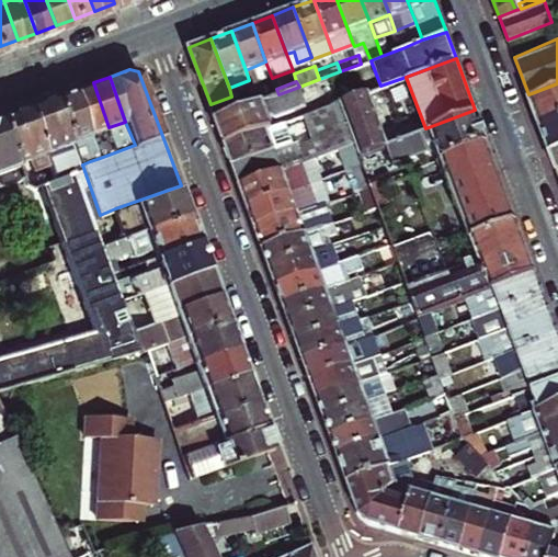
[(93,82),(75,89),(94,143),(112,136),(109,127),(93,82)]
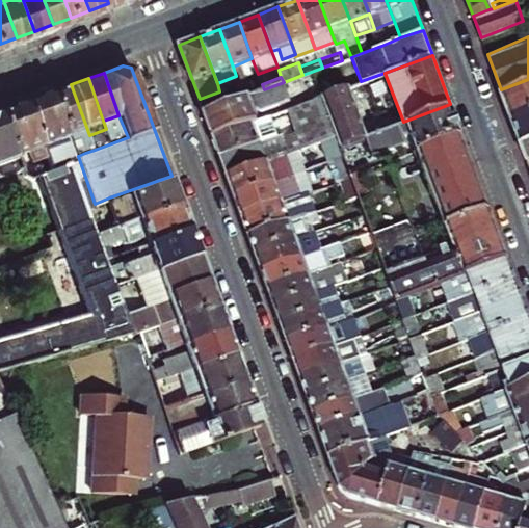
[(528,79),(501,89),(510,115),(528,108),(528,79)]
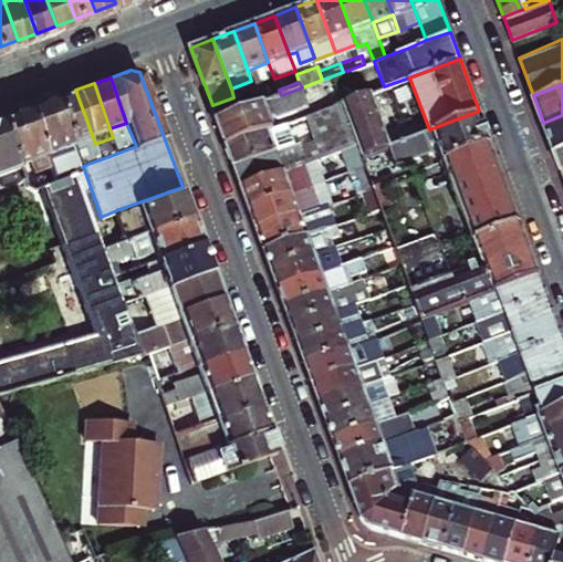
[(217,120),(226,145),(273,127),(269,115),(277,117),(314,103),(311,96),(305,97),(302,87),(281,95),(260,103),(239,112),(217,120)]
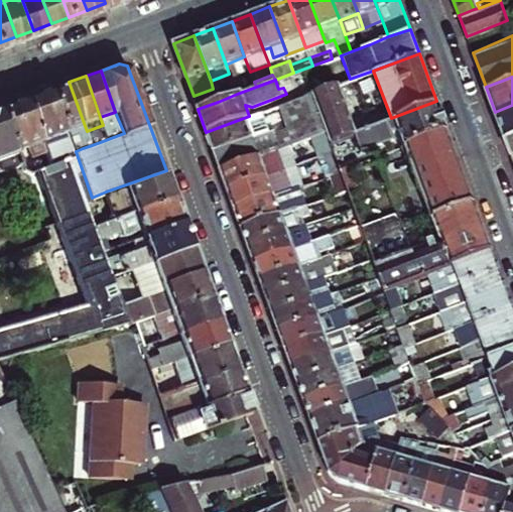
[(60,112),(67,129),(75,126),(80,141),(83,148),(92,145),(89,138),(87,131),(69,82),(52,89),(60,112)]
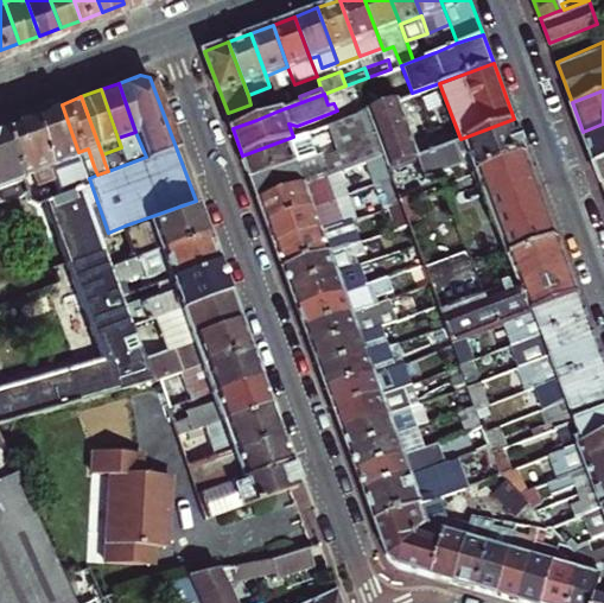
[(389,165),(419,153),(399,97),(368,109),(377,132),(385,152),(389,165)]
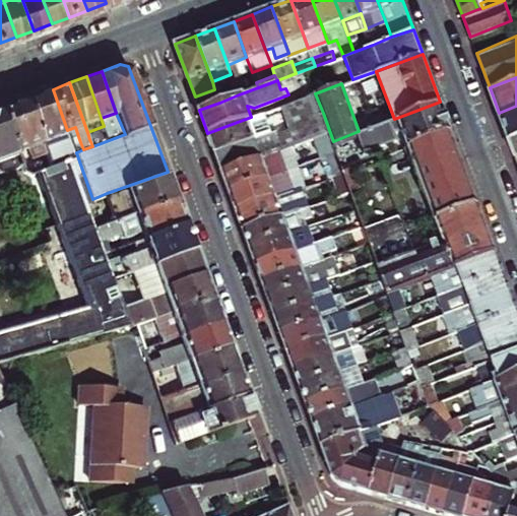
[(236,87),(217,94),(219,103),(239,94),(236,87)]
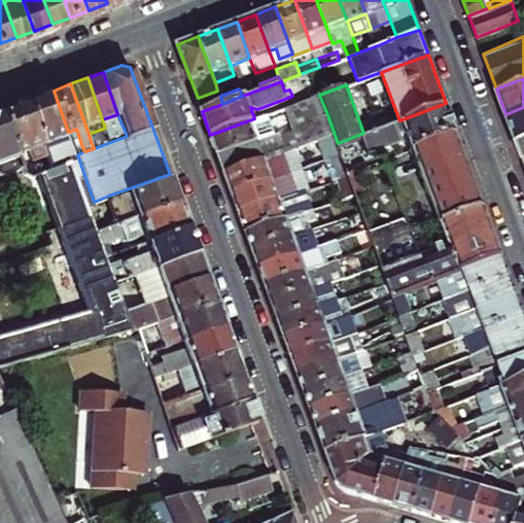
[(27,100),(51,171),(69,165),(53,118),(62,114),(54,91),(27,100)]
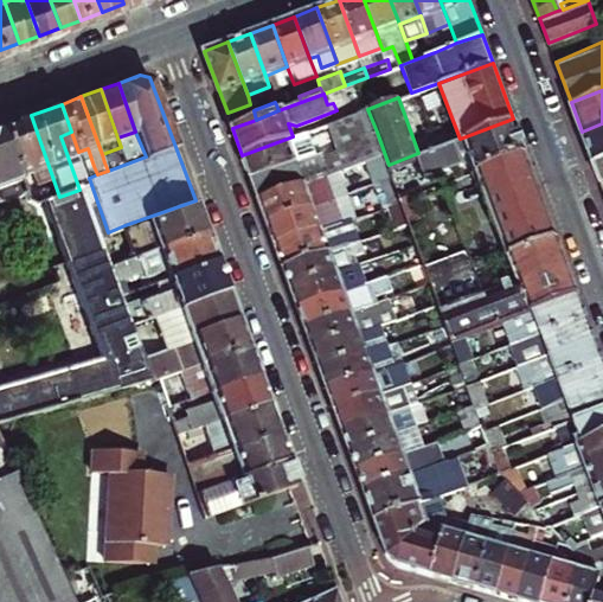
[(251,178),(322,152),(322,151),(315,153),(309,136),(316,134),(318,138),(332,133),(337,146),(377,132),(367,109),(293,136),(242,155),(251,178)]
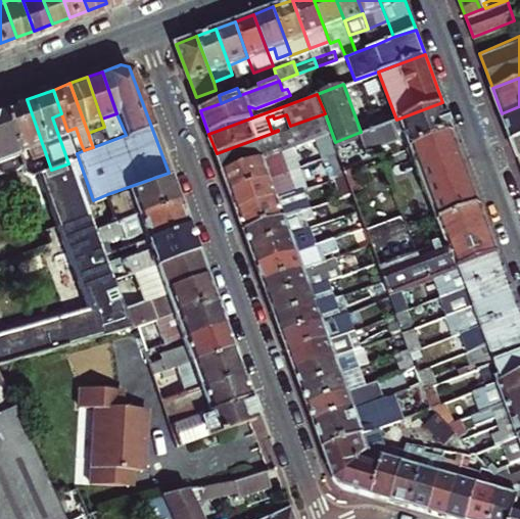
[(37,175),(51,170),(27,99),(1,108),(16,151),(29,147),(35,166),(22,171),(24,175),(31,177),(37,175)]
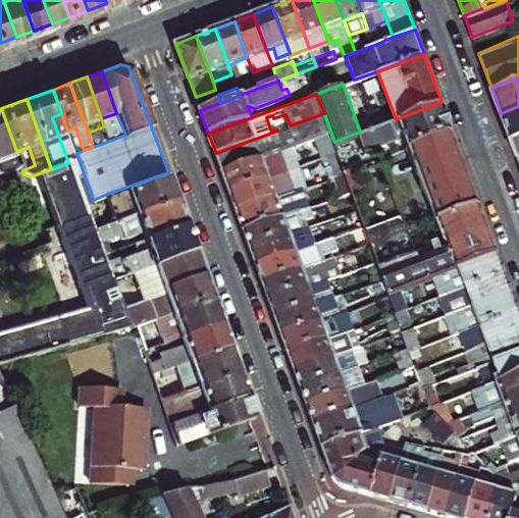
[(403,128),(410,146),(452,130),(442,102),(396,119),(360,132),(334,142),(336,149),(345,168),(345,169),(355,166),(348,149),(357,146),(356,142),(361,140),(364,150),(398,138),(396,131),(403,128)]
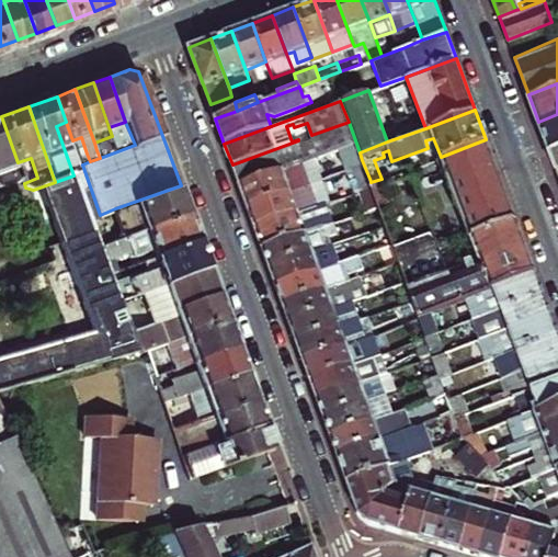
[(556,168),(557,167),(557,114),(538,122),(556,168)]
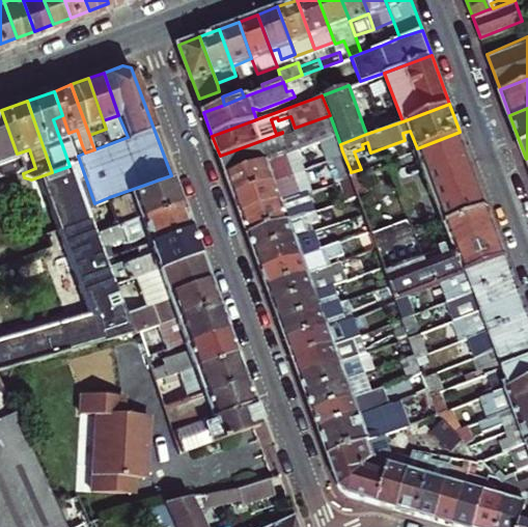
[(21,168),(21,167),(17,154),(1,110),(0,110),(0,175),(3,176),(6,176),(8,176),(10,175),(14,174),(16,173),(18,172),(20,170),(21,168)]
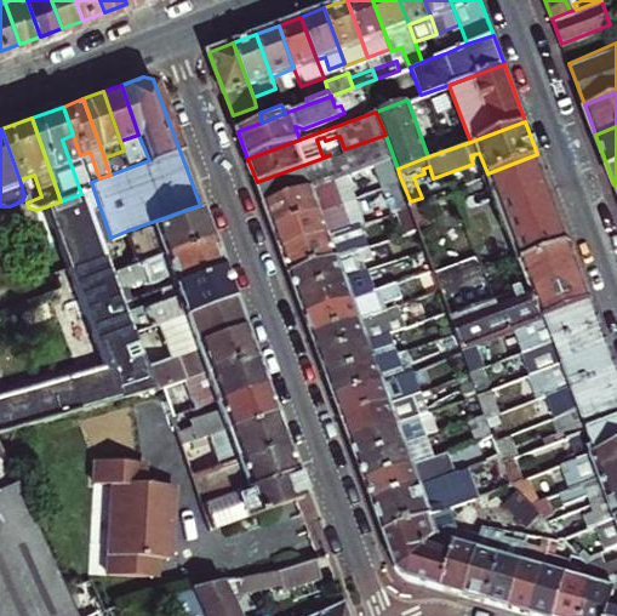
[(257,182),(264,203),(349,172),(393,155),(386,135),(344,149),(346,153),(330,158),(330,155),(257,182)]
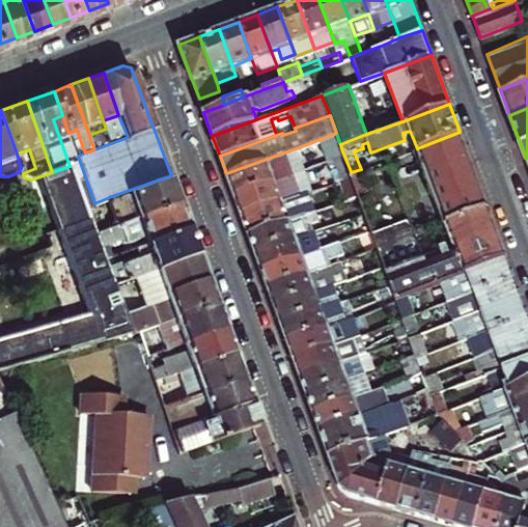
[(417,148),(444,221),(488,205),(460,132),(417,148)]
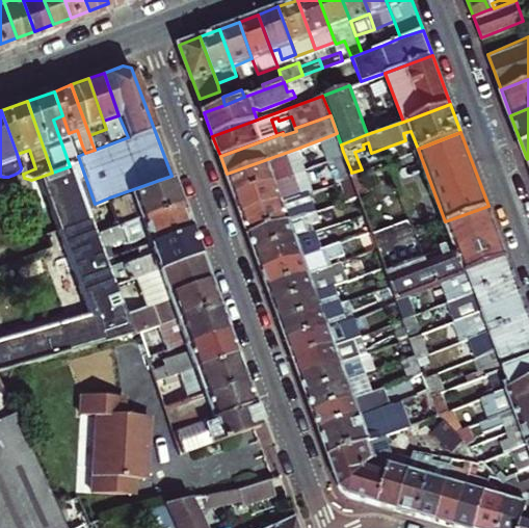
[(91,142),(95,150),(111,143),(108,136),(91,142)]
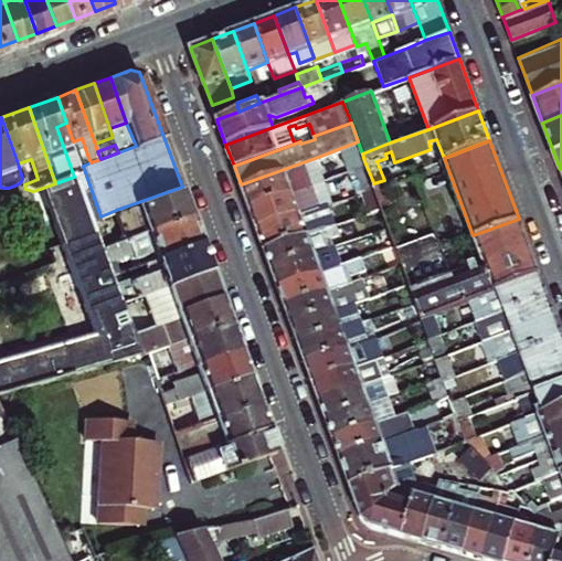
[(80,158),(83,166),(91,162),(87,155),(80,158)]
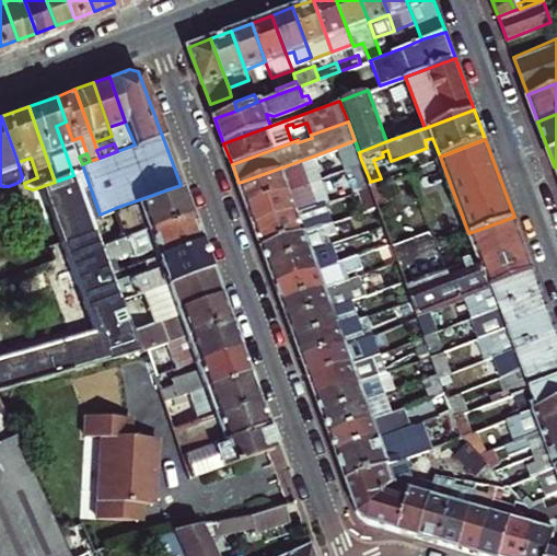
[(323,175),(315,155),(239,183),(246,203),(323,175)]
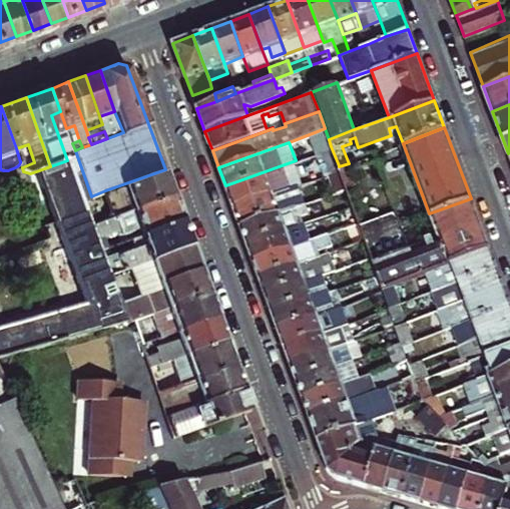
[(0,355),(126,321),(119,302),(109,273),(91,224),(82,199),(67,160),(50,166),(36,171),(85,302),(0,324),(0,355)]
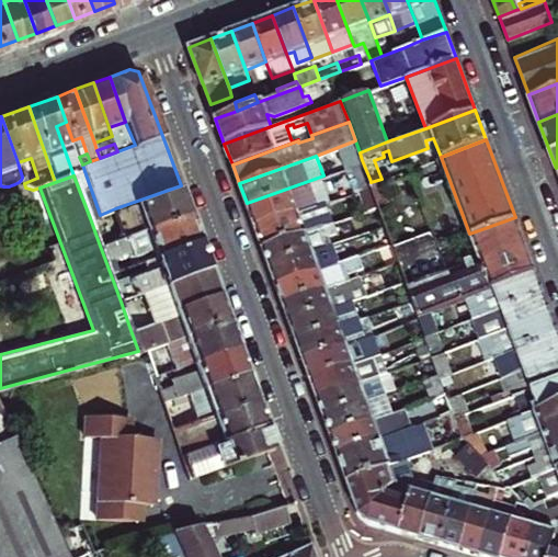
[(247,203),(254,224),(321,200),(331,195),(323,175),(247,203)]
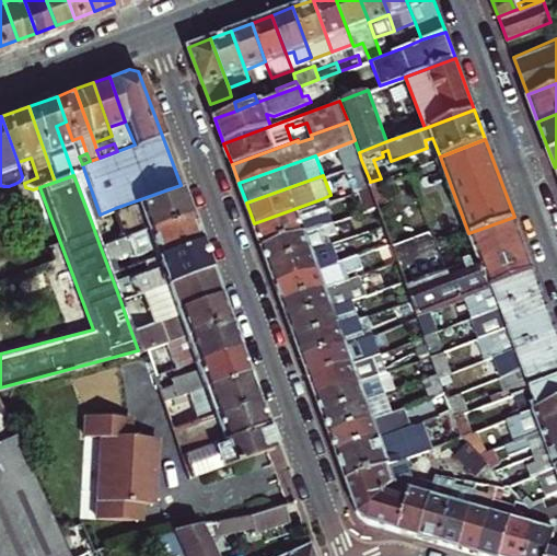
[(378,203),(370,182),(370,181),(360,184),(368,206),(378,203)]
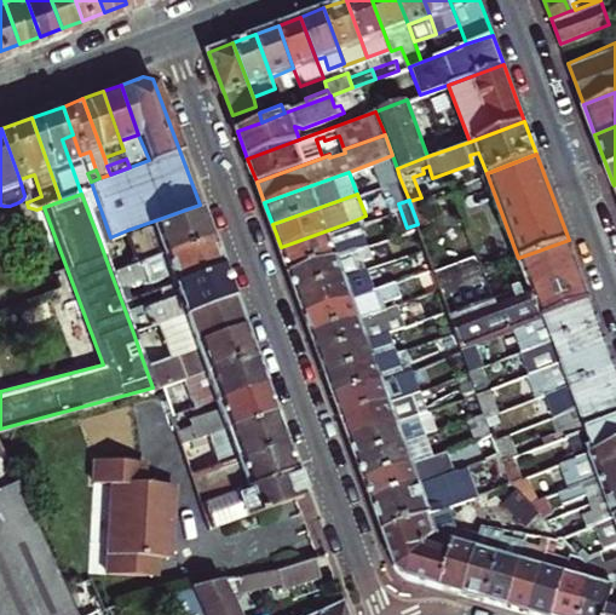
[(161,253),(209,234),(200,205),(127,230),(132,243),(115,249),(110,237),(99,241),(110,271),(161,253)]
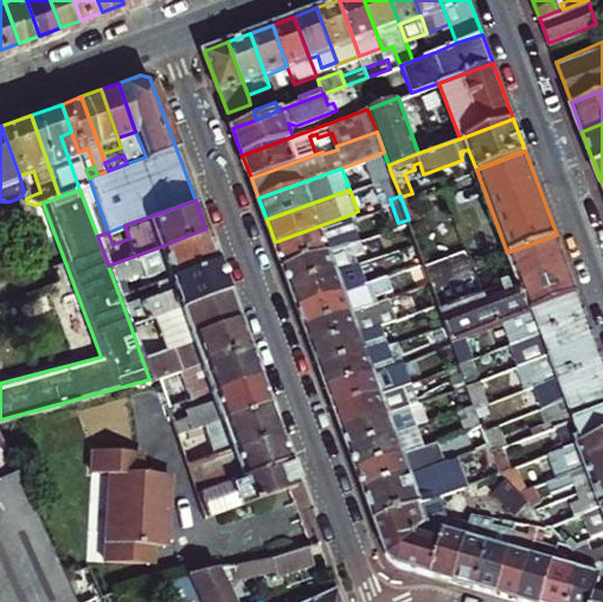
[(275,242),(284,266),(355,239),(347,216),(275,242)]
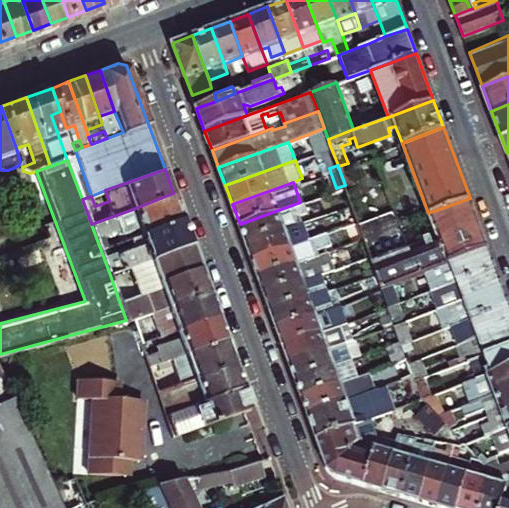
[(336,207),(351,201),(345,185),(336,188),(330,190),(336,207)]
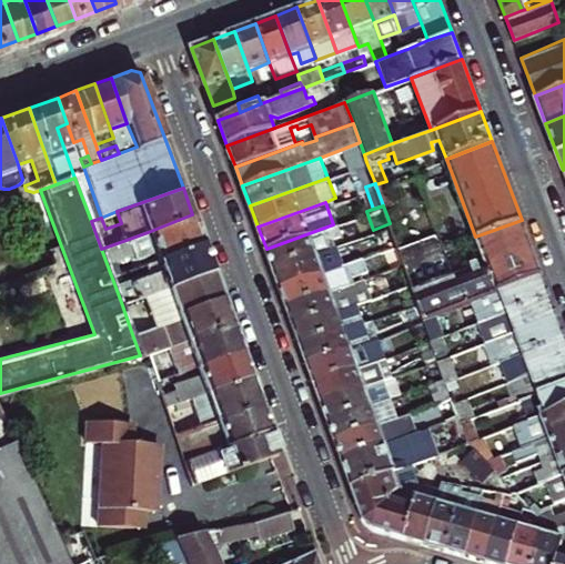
[(148,232),(158,259),(203,242),(192,214),(148,232)]
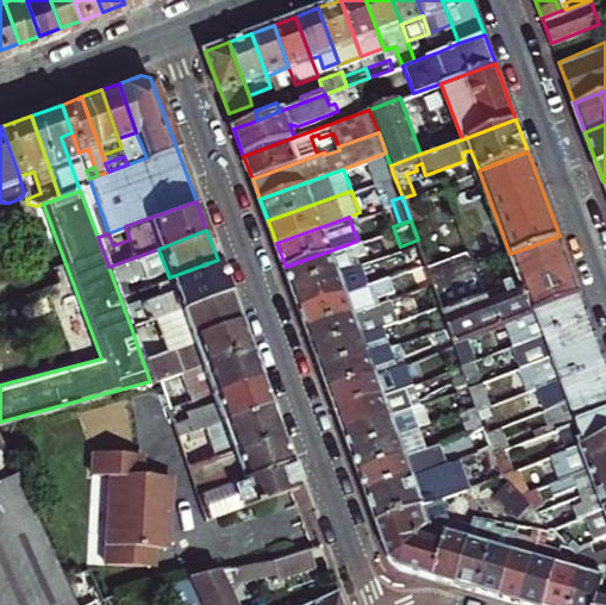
[(456,340),(535,310),(581,292),(560,236),(510,254),(520,280),(486,294),(444,310),(449,322),(456,340)]
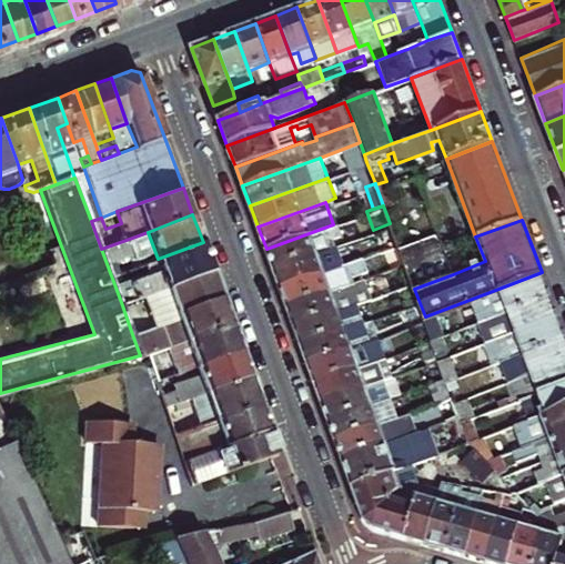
[(273,268),(316,251),(335,243),(332,234),(340,231),(336,222),(333,224),(266,249),(273,268)]
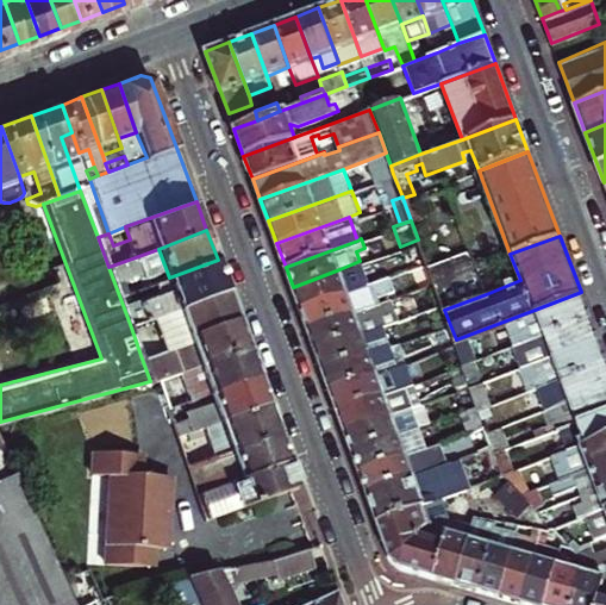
[(179,306),(229,288),(218,260),(169,278),(179,306)]
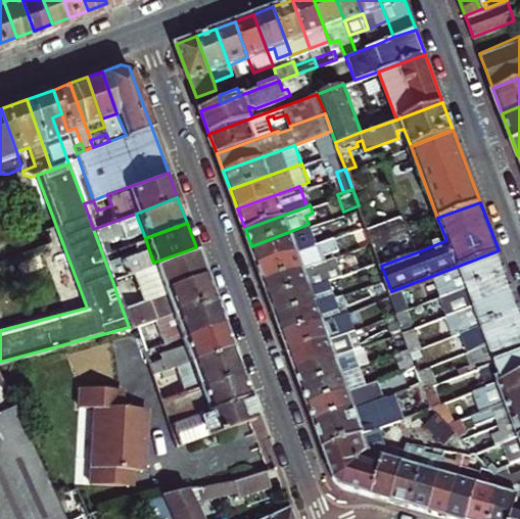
[(297,249),(320,240),(314,223),(309,224),(291,231),(297,249)]
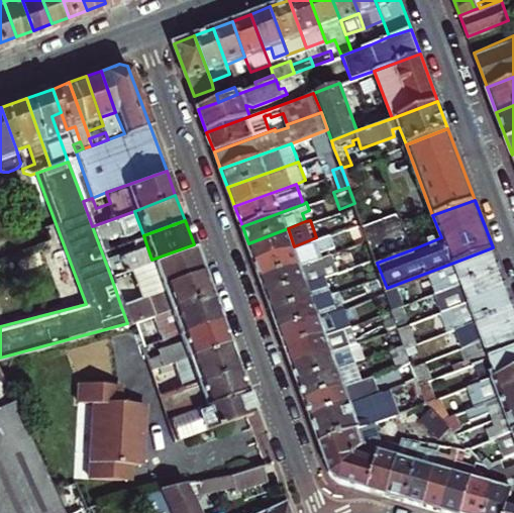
[(254,261),(294,246),(288,228),(248,243),(254,261)]
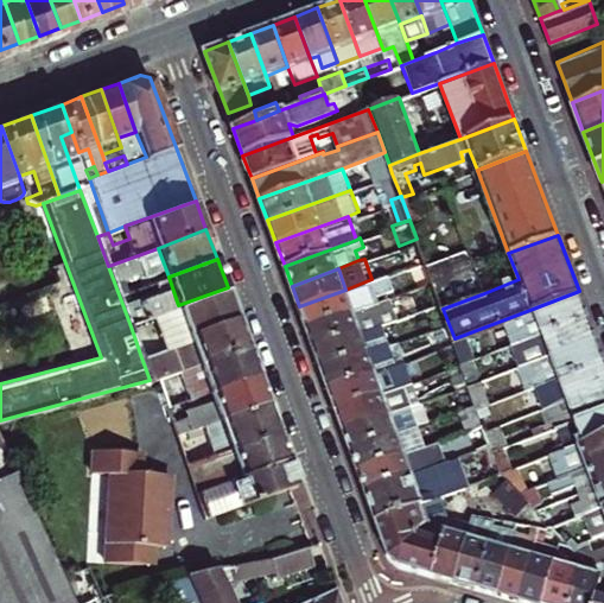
[(299,306),(306,327),(353,309),(380,299),(377,291),(390,286),(386,274),(372,279),(345,290),(299,306)]
